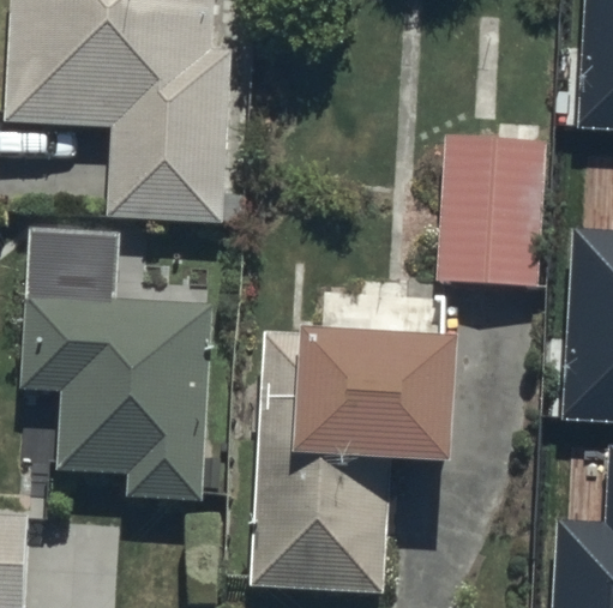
[(211,49),(212,0),(7,0),(2,121),(110,125),(107,215),(223,220),(229,49),(211,49)]
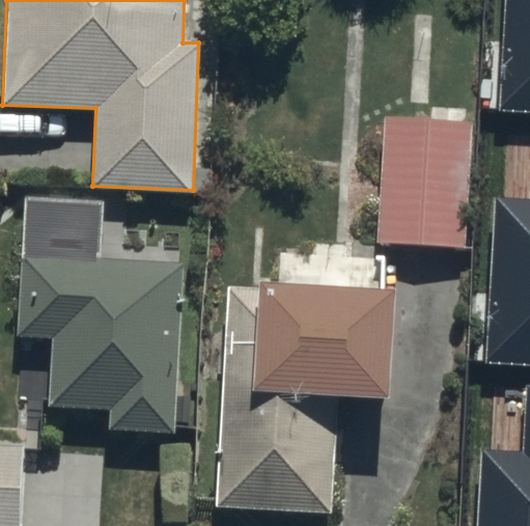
[(529,0),(504,0),(497,117),(529,119),(529,0)]
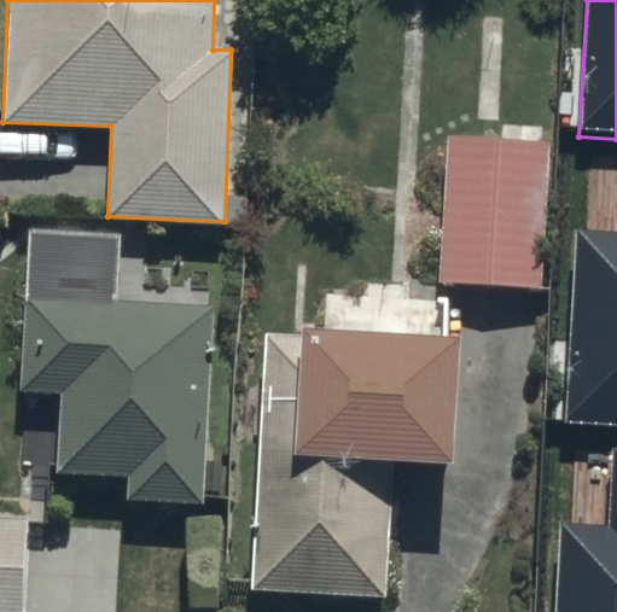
[(547,141),(446,137),(438,283),(541,287),(547,141)]
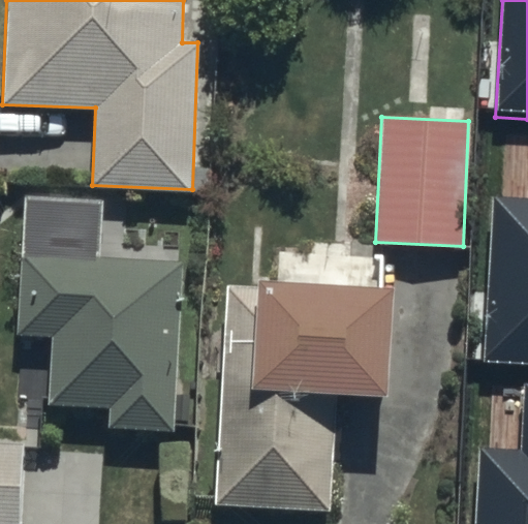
[(105,201),(26,196),(19,334),(55,336),(51,404),(112,407),(111,428),(172,431),(181,262),(102,256),(105,201)]
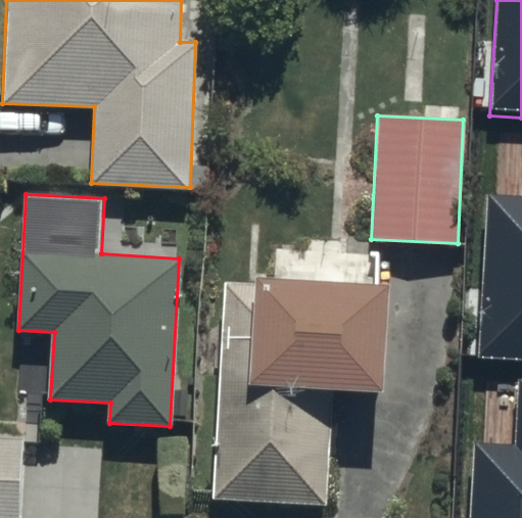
[(521,197),(486,195),(476,362),(521,364),(521,197)]
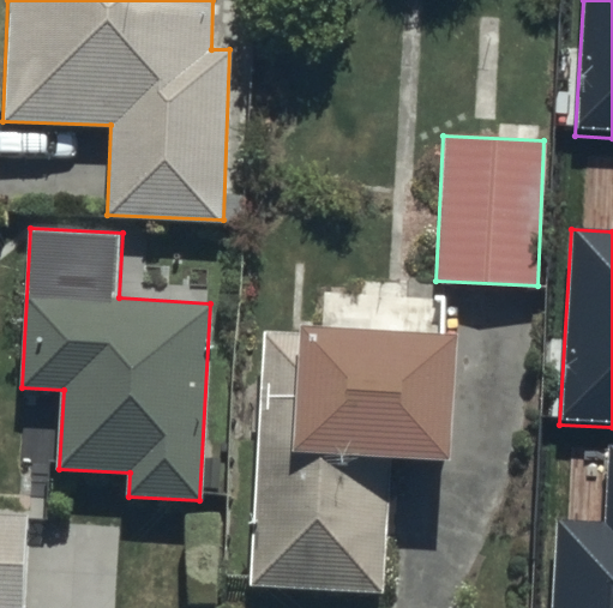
[(301,333),(263,331),(250,583),(385,590),(392,445),(449,449),(455,326),(444,326),(445,304),(406,301),(406,290),(361,288),(360,301),(324,299),(322,321),(301,320),(301,333)]
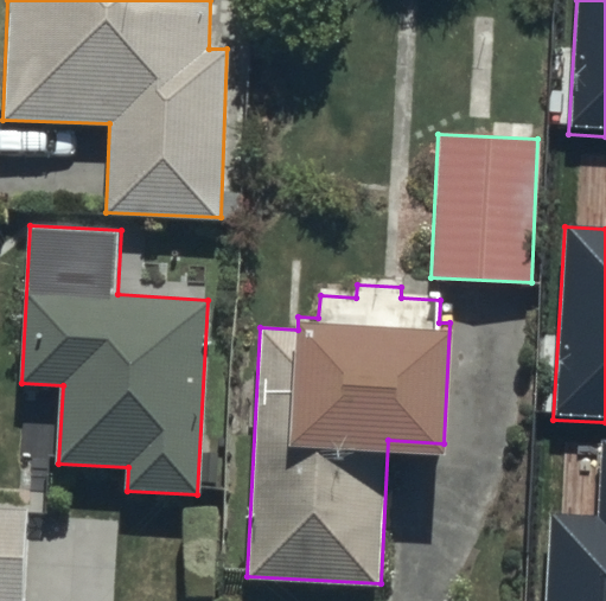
[(549,518),(543,600),(605,600),(605,446),(601,446),(597,522),(549,518)]
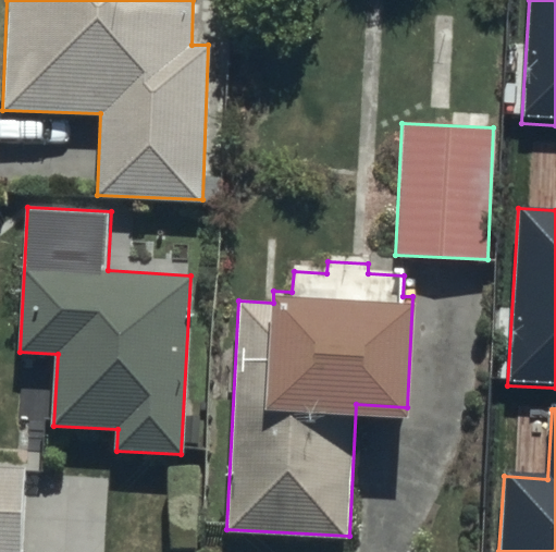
[(20,551),(21,467),(0,466),(0,551),(20,551)]
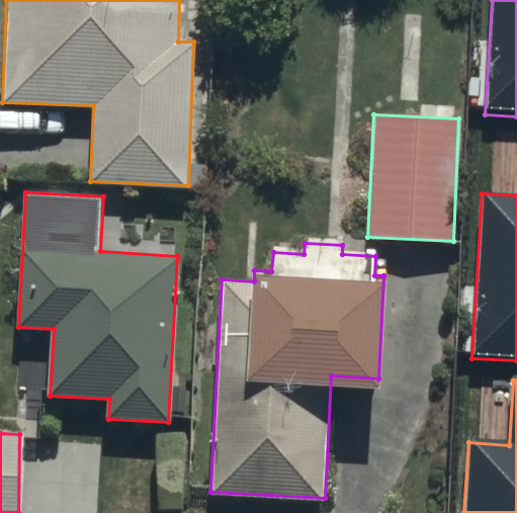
All buildings are outlined.
